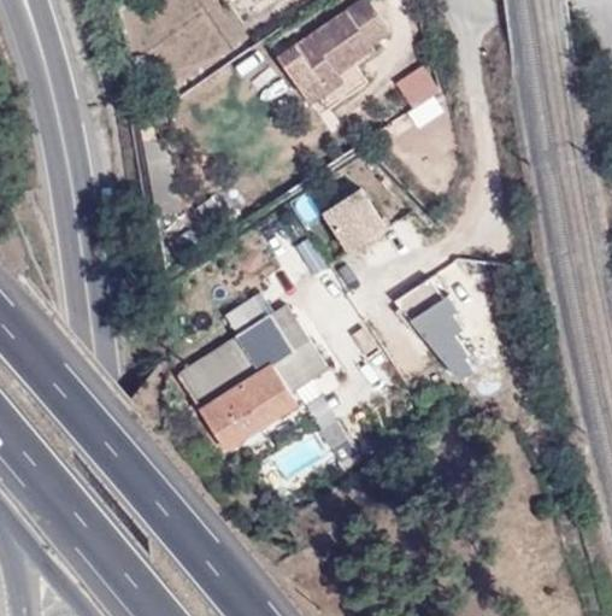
[(355,0),(270,59),(301,101),(335,78),(372,52),(369,47),(387,35),(364,0),(355,0)]
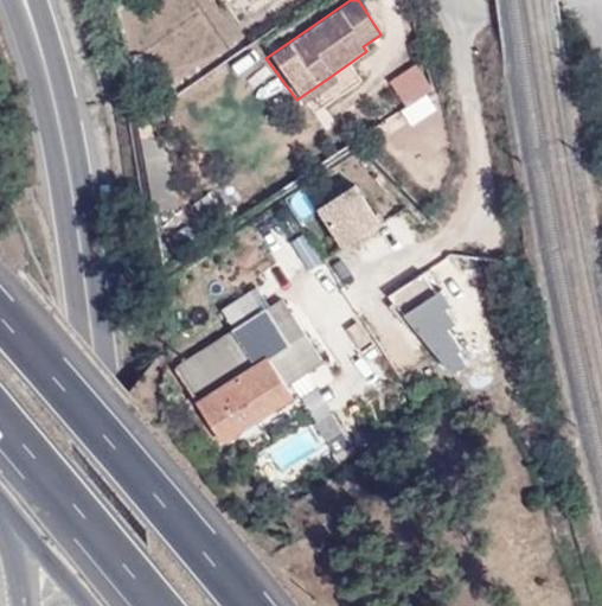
[(388,78),(404,104),(433,87),(417,61),(388,78)]
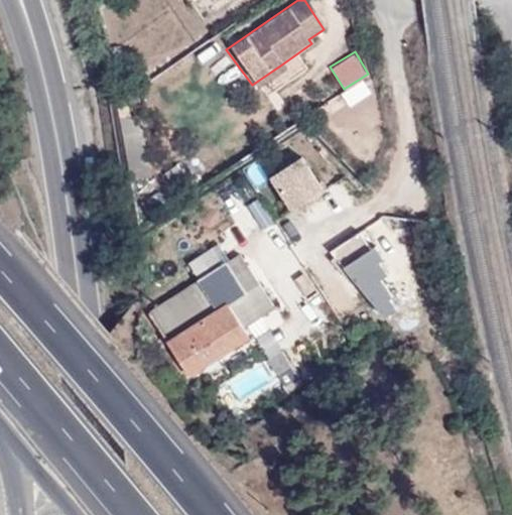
[(284,72),(280,66),(252,85),(256,91),(284,72)]
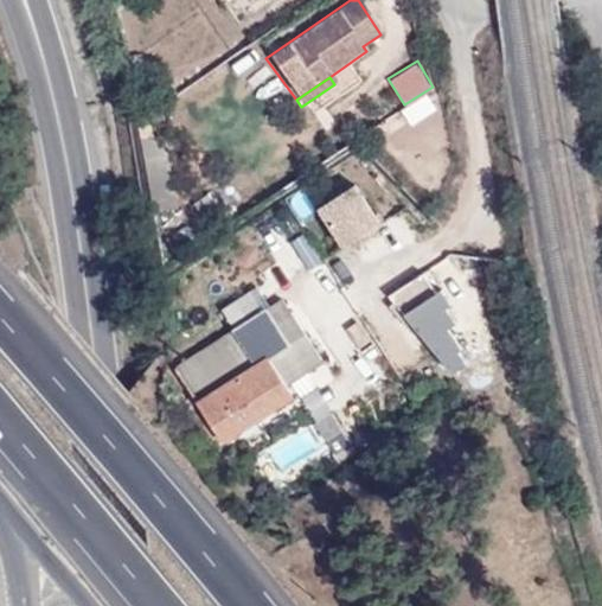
[(409,121),(436,108),(429,93),(402,107),(409,121)]
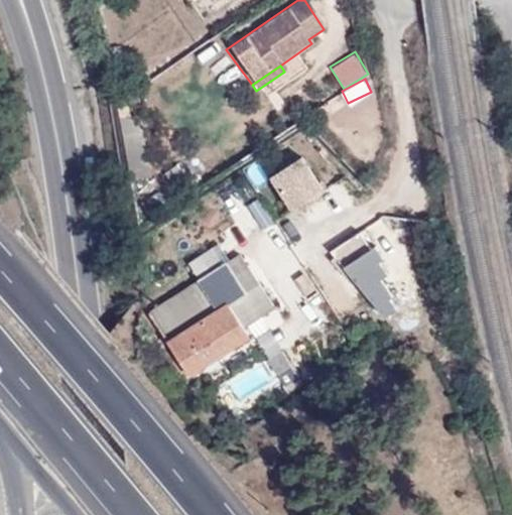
[(306,159),(271,178),(290,213),(326,195),(306,159)]
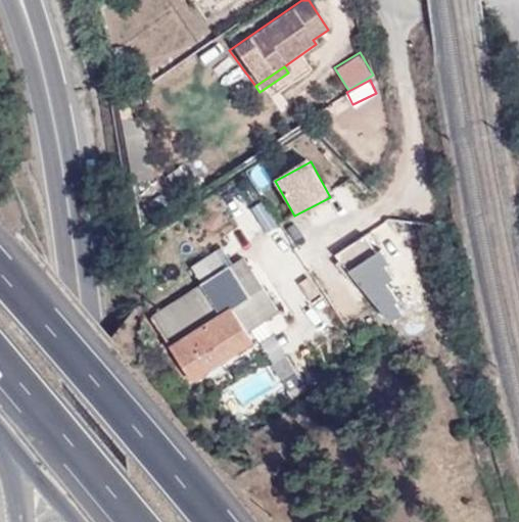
[(382,328),(410,316),(370,234),(342,247),(382,328)]
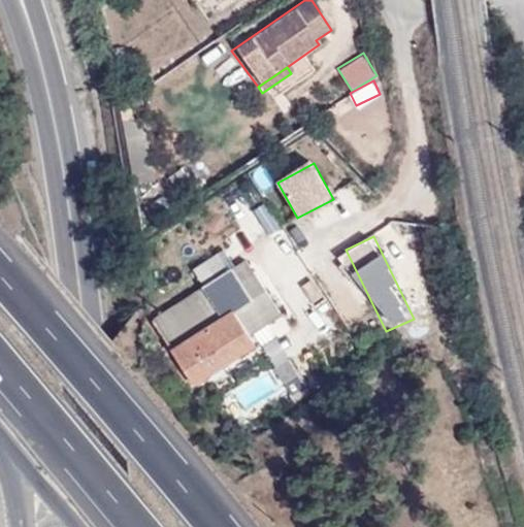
[(217,362),(219,365),(251,346),(244,336),(298,302),(263,248),(151,321),(188,380),(217,362)]
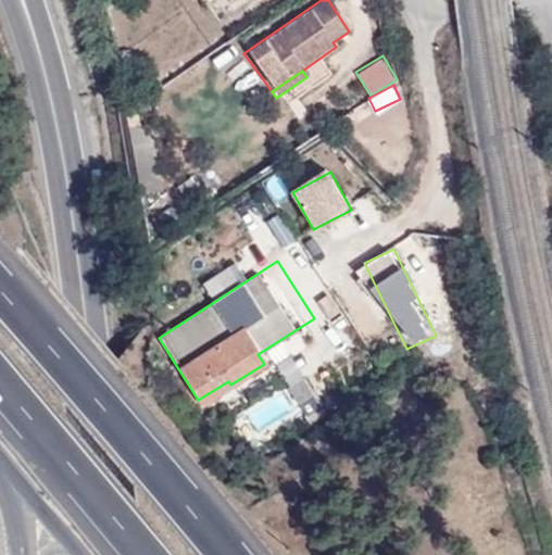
[(200,404),(230,385),(228,381),(198,400),(200,404)]
